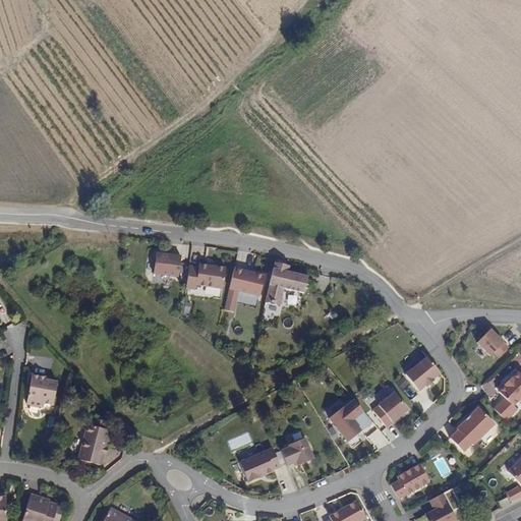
[(158,252),(155,273),(180,276),(182,256),(158,252)]
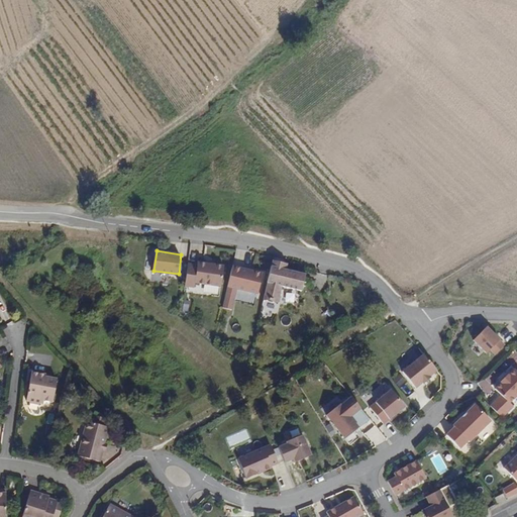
[(288,262),(274,257),(265,294),(279,298),(283,283),(302,287),(306,271),(286,266),(288,262)]
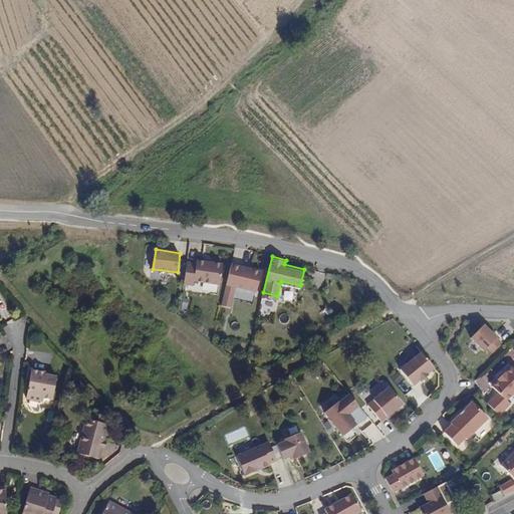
[(197,261),(188,259),(184,283),(195,284),(196,278),(219,282),(222,261),(197,257),(197,261)]
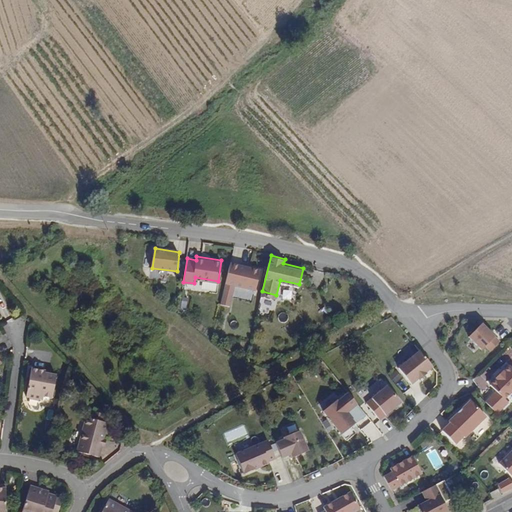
[(260,268),(230,261),(225,281),(255,289),(260,268)]
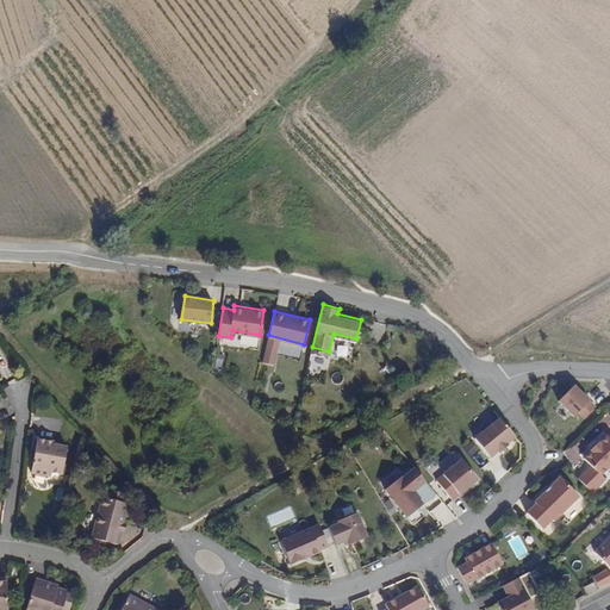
[(570,386),(554,402),(570,417),(574,412),(580,418),(591,408),(570,386)]
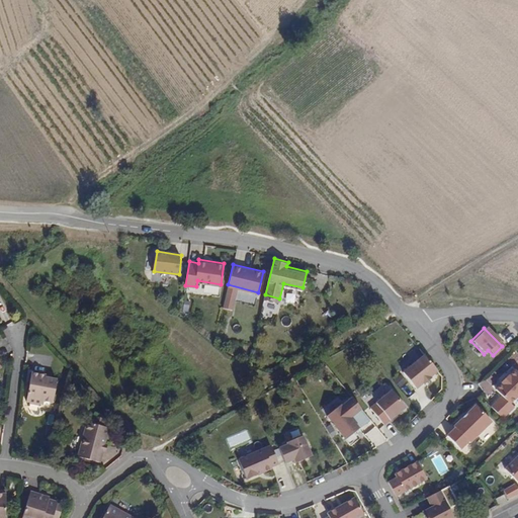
[(403,372),(417,389),(437,371),(418,348),(408,356),(414,363),(403,372)]
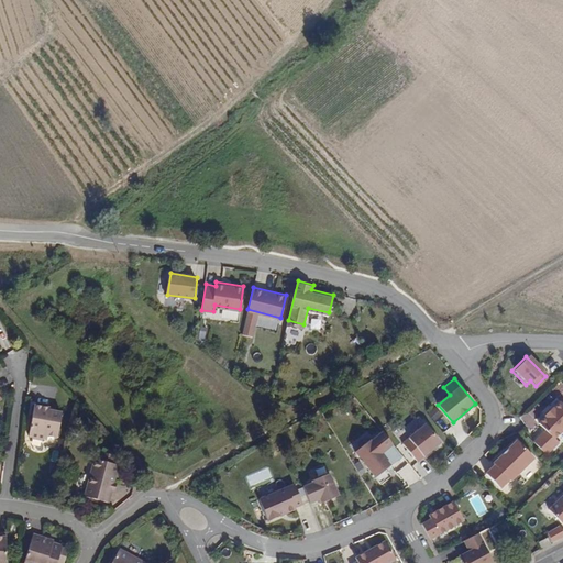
[(562,403),(561,400),(539,421),(554,435),(562,427),(562,403)]
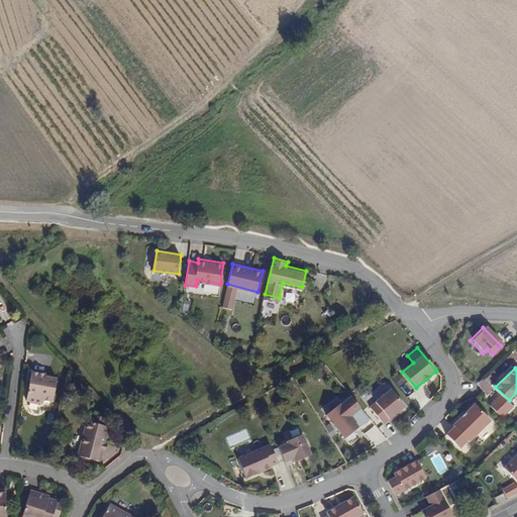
[(25,375),(23,400),(26,404),(36,406),(40,402),(49,403),(56,378),(25,375)]
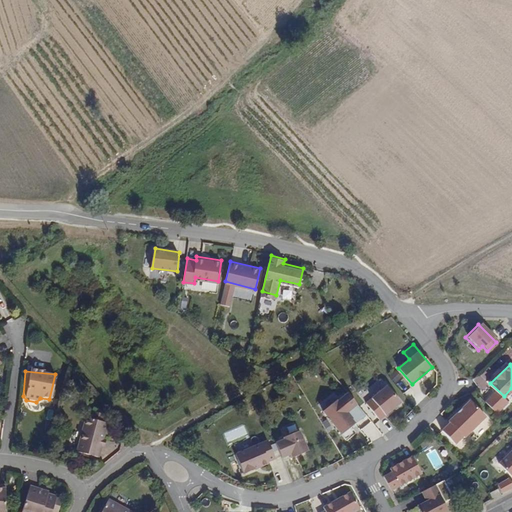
[(387,386),(366,404),(379,419),(400,401),(387,386)]
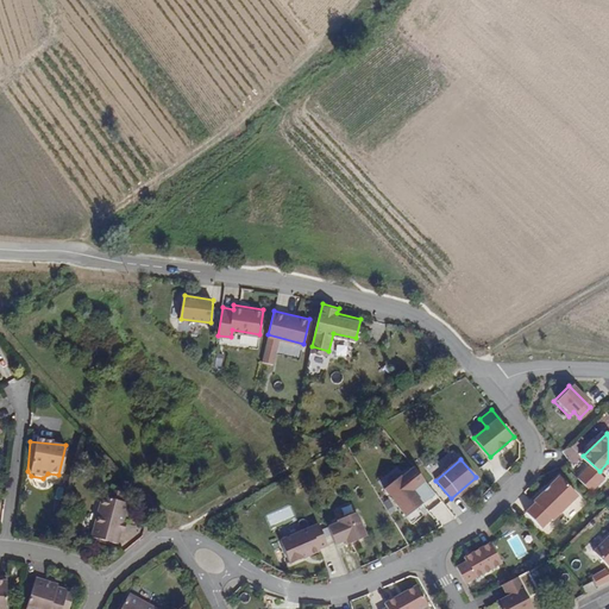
[(401,476),(385,488),(407,515),(422,502),(413,490),(425,481),(414,468),(402,477),(401,476)]
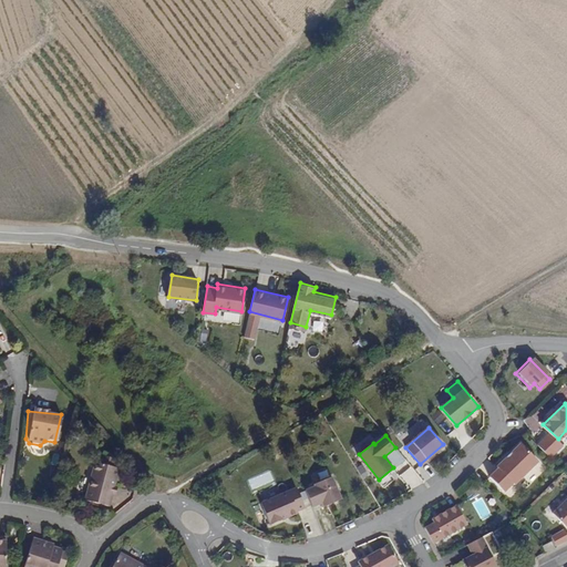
[(490,476),(504,492),(537,462),(521,443),(496,465),(498,468),(490,476)]
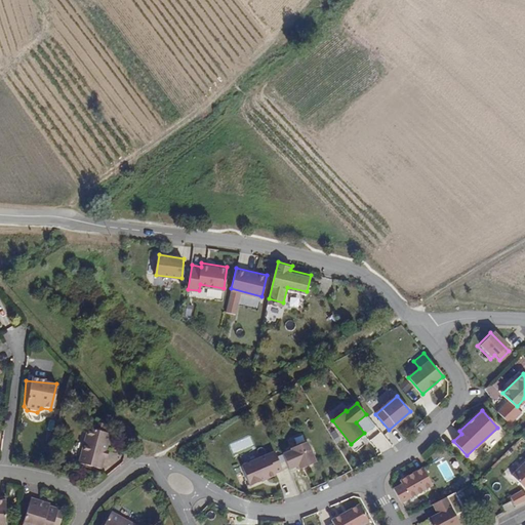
[(85,428),(75,462),(99,470),(103,459),(106,460),(108,452),(105,451),(110,435),(85,428)]
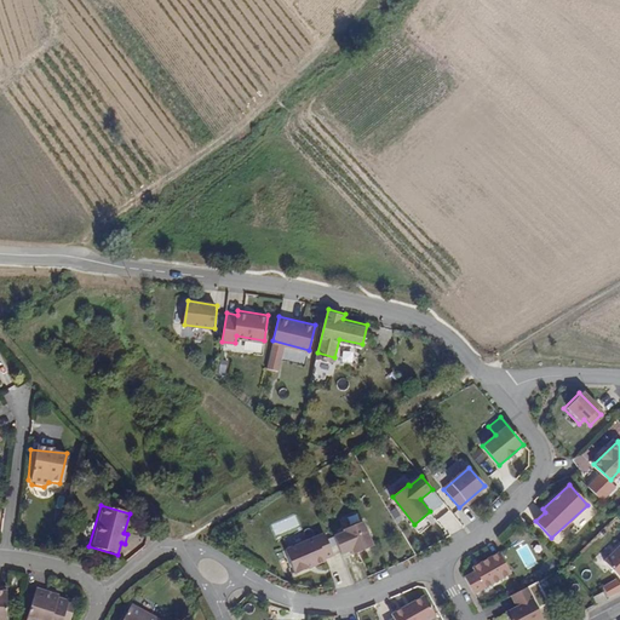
[(446,534),(460,524),(451,510),(436,520),(446,534)]
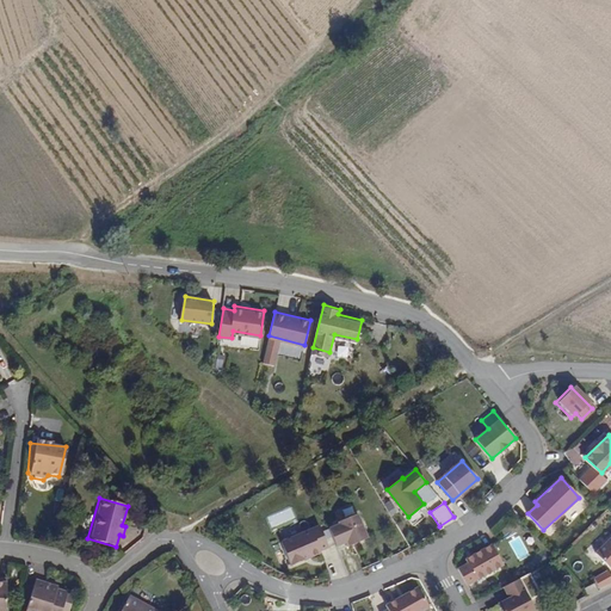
[(356,514),(331,525),(338,542),(345,539),(349,545),(365,538),(356,514)]
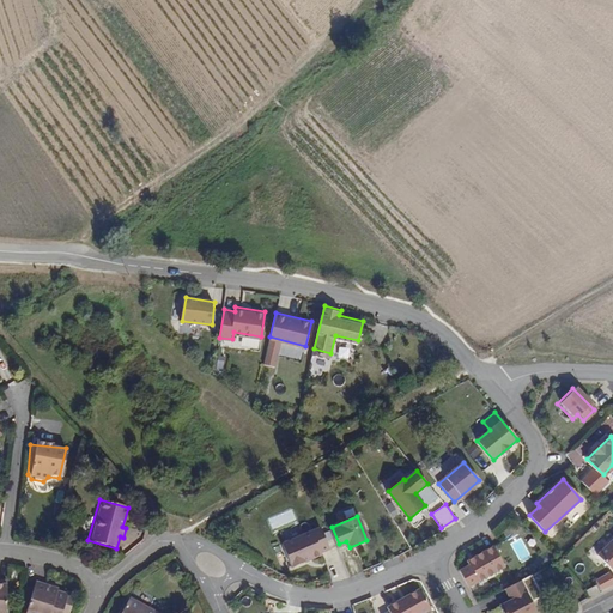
[(321,527),(281,542),(291,566),(331,550),(321,527)]
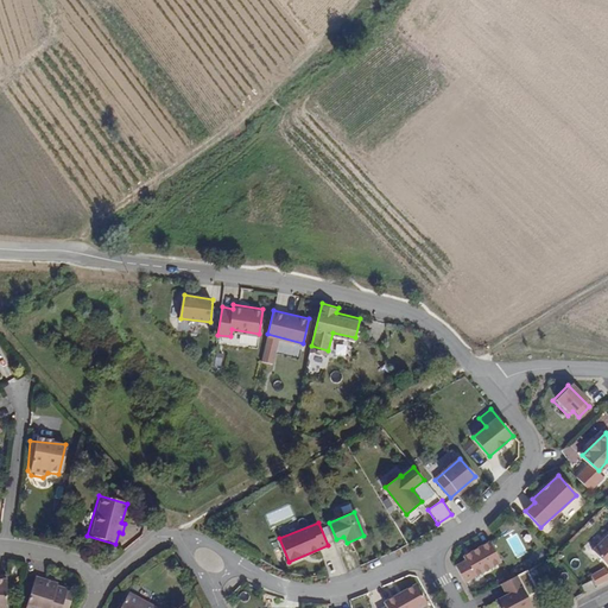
[(507,538),(517,556),(525,551),(515,533),(507,538)]
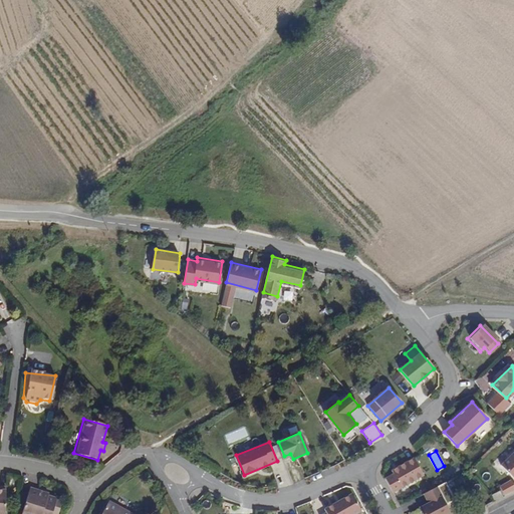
[(513,454),(500,467),(512,479),(513,477),(513,454)]
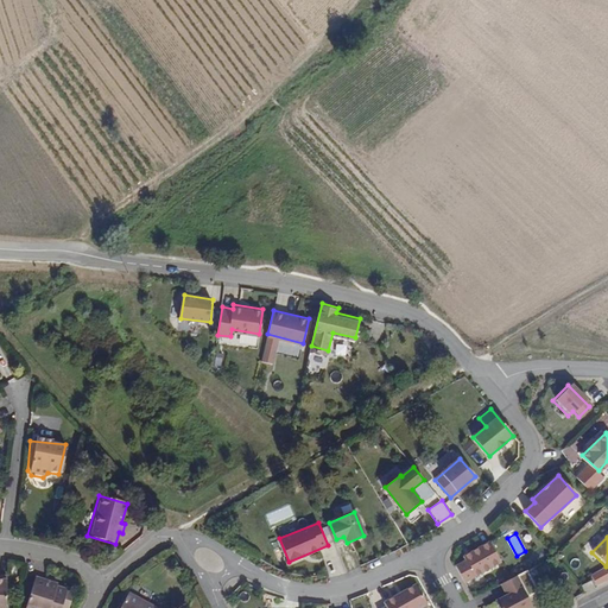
[(322,549),(330,570),(342,565),(335,544),(322,549)]
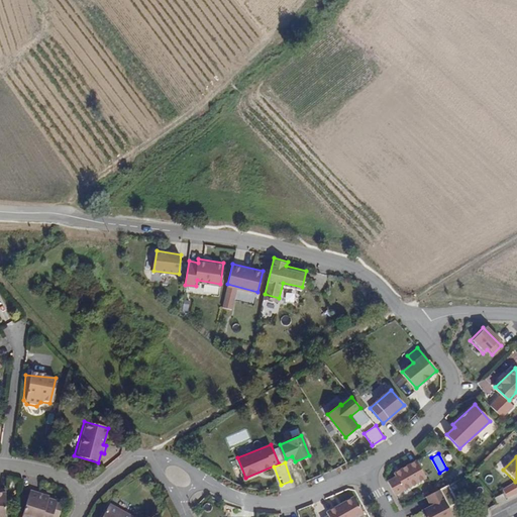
[(388,482),(395,495),(426,479),(418,463),(411,468),(409,463),(393,472),(396,478),(388,482)]
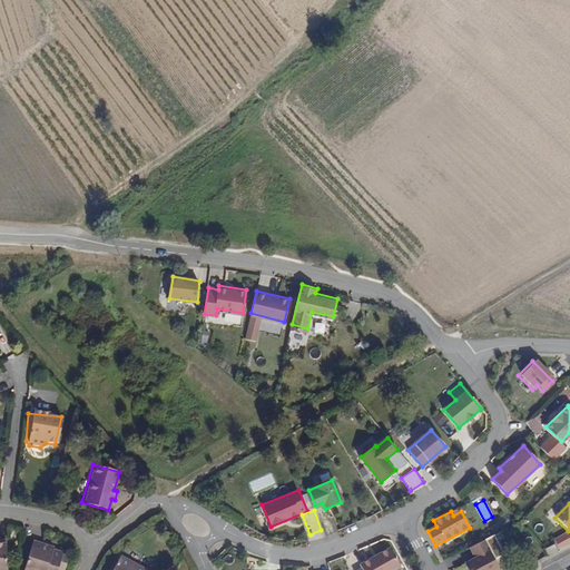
[(464,562),(468,569),(499,569),(500,569),(484,540),(469,548),(474,558),(464,562)]
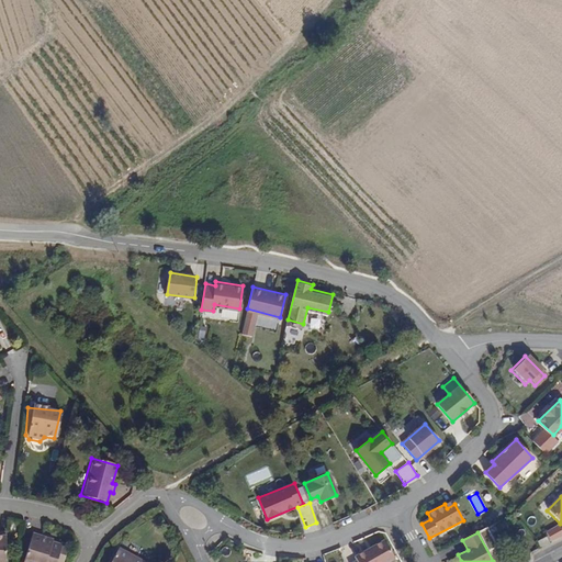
[(30,537),(21,561),(55,561),(60,548),(30,537)]
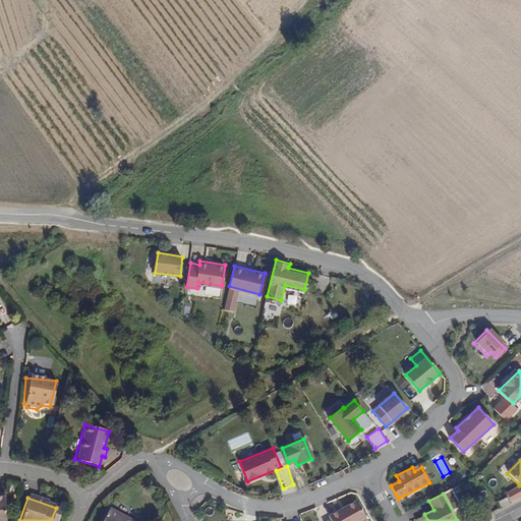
[(506,498),(498,502),(501,507),(509,503),(506,498)]
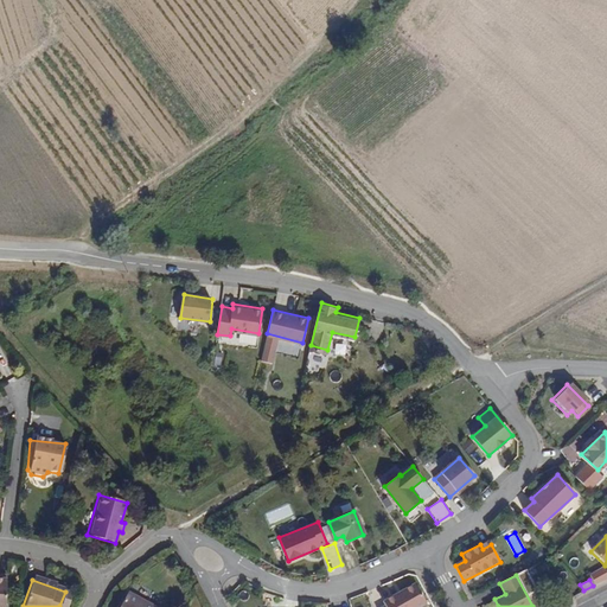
[(384,606),(382,606),(419,606),(426,604),(414,582),(382,601),(384,606)]
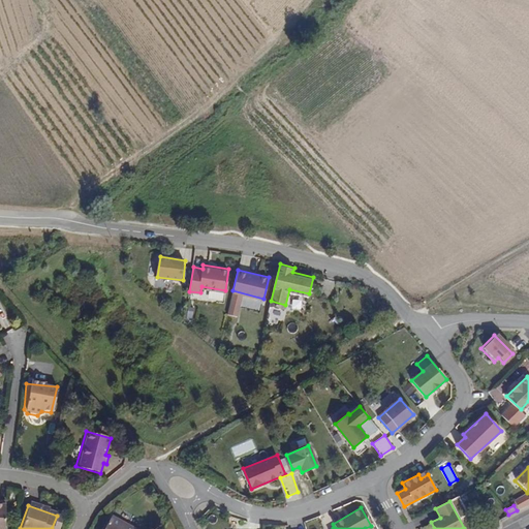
[(58,528),(62,518),(57,516),(52,528),(58,528)]
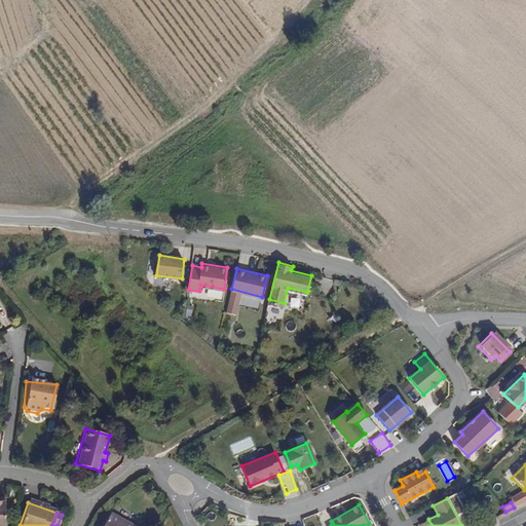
[(132,525),(110,514),(103,525),(132,525)]
